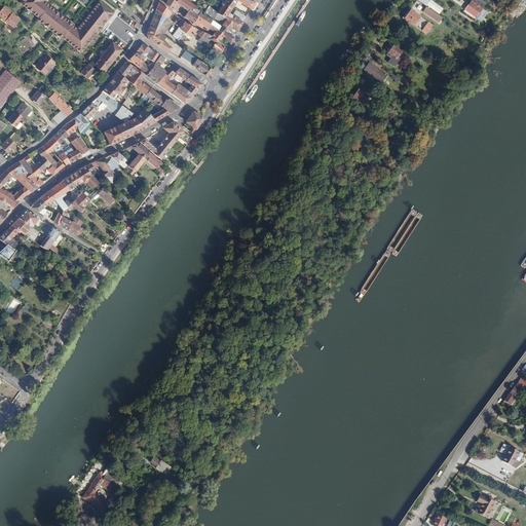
[(63,37),(82,52),(98,34),(105,26),(104,26),(108,22),(114,13),(100,1),(77,29),(73,25),(73,24),(45,1),(45,0),(22,0),(21,3),(40,17),(38,20),(62,38),(63,37)]
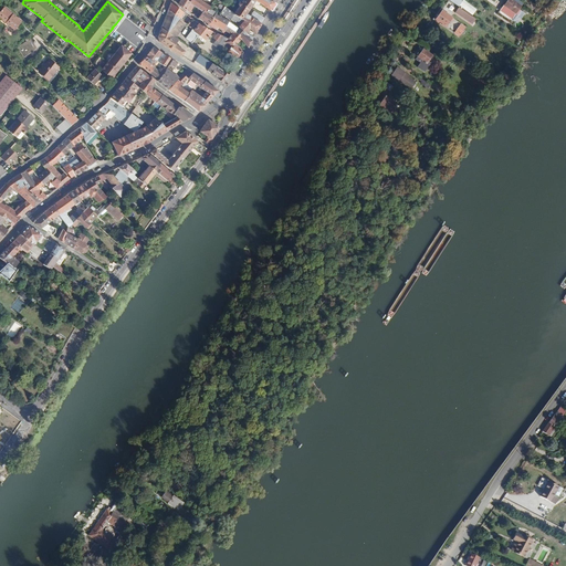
[(181,0),(178,4),(186,10),(190,2),(187,0),(181,0)]
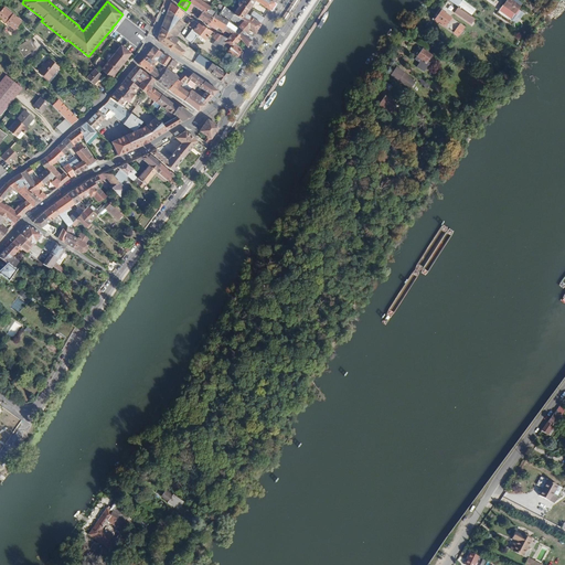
[(194,7),(203,12),(205,14),(208,12),(210,8),(199,0),(190,0),(190,2),(185,10),(190,13),(194,7)]
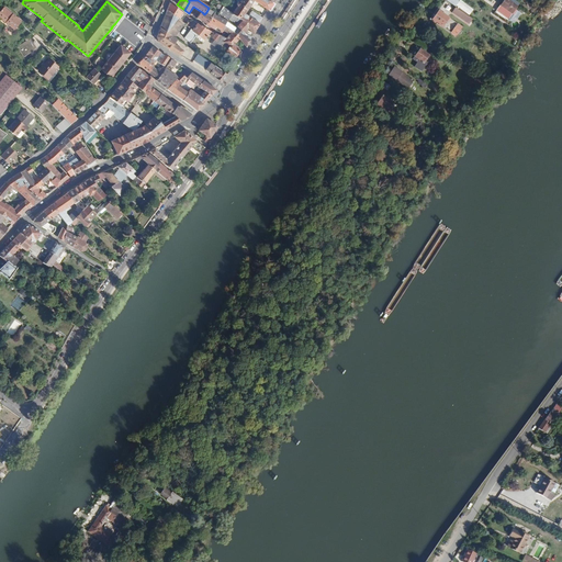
[(237,3),(247,11),(249,8),(253,3),(257,6),(258,3),(254,1),(253,0),(242,0),(240,2),(239,1),(238,2),(237,3)]
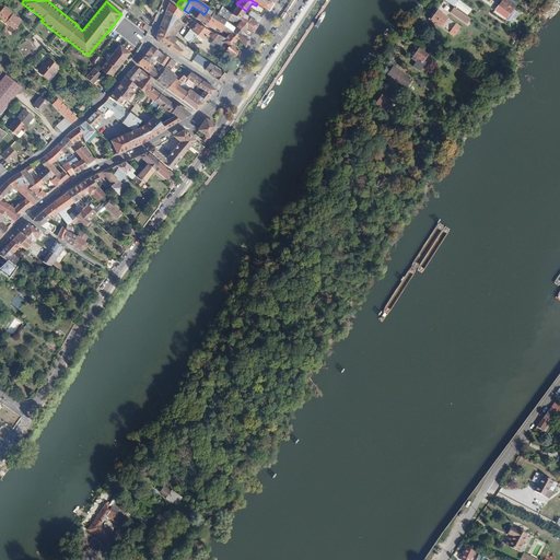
[(253,0),(253,1),(257,3),(267,10),(269,7),(270,3),(265,0),(253,0)]
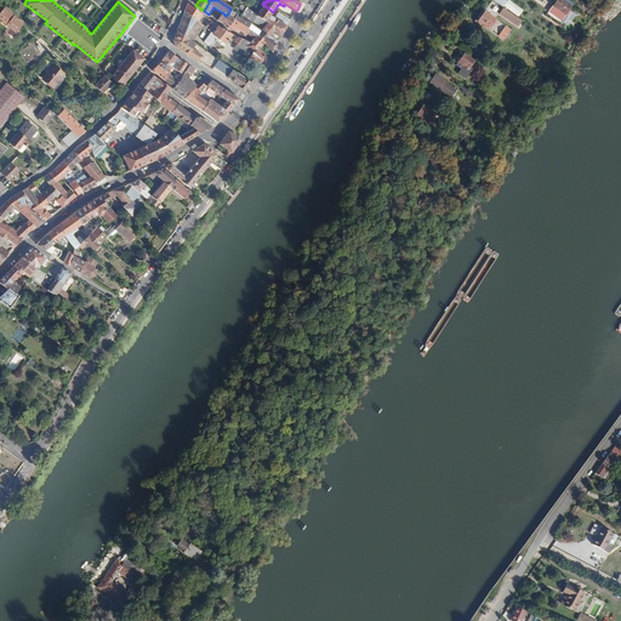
[(552,0),(537,0),(536,3),(546,10),(553,0),(552,0)]
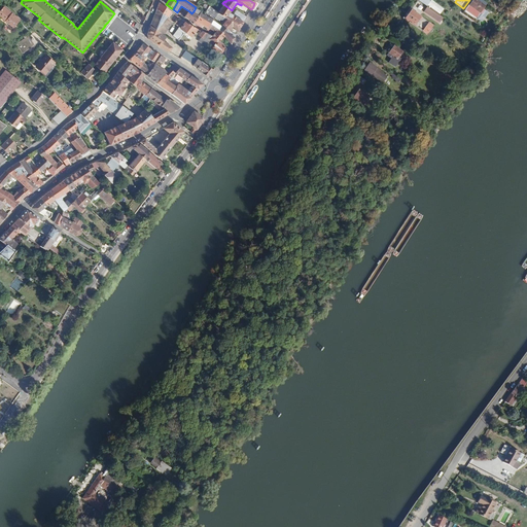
[(473,0),(471,0),(467,5),(479,14),(484,7),(473,0)]
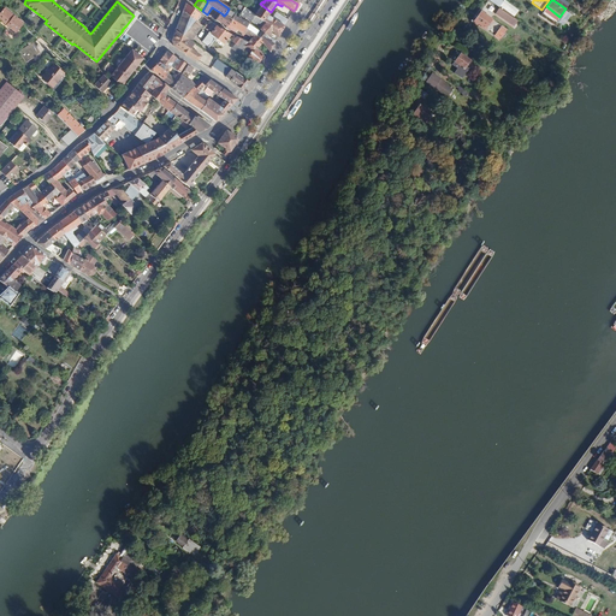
[(184,12),(193,19),(199,12),(188,4),(184,12)]
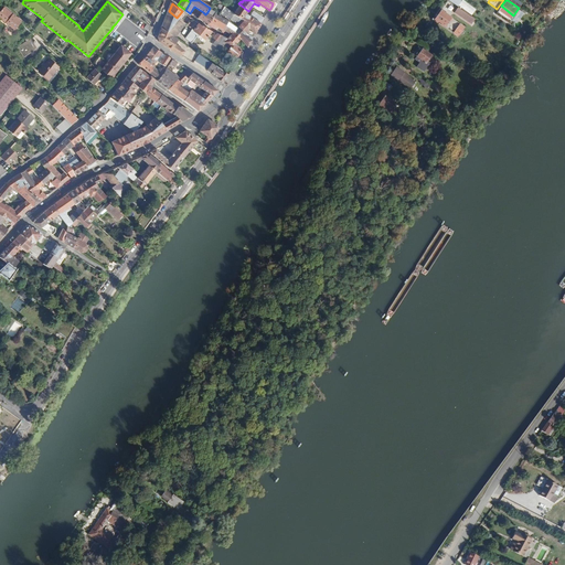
[(248,11),(238,3),(237,4),(237,6),(238,7),(233,14),(243,21),(255,28),(258,29),(259,27),(262,23),(263,20),(264,19),(254,12),(249,17),(246,14),(248,11)]
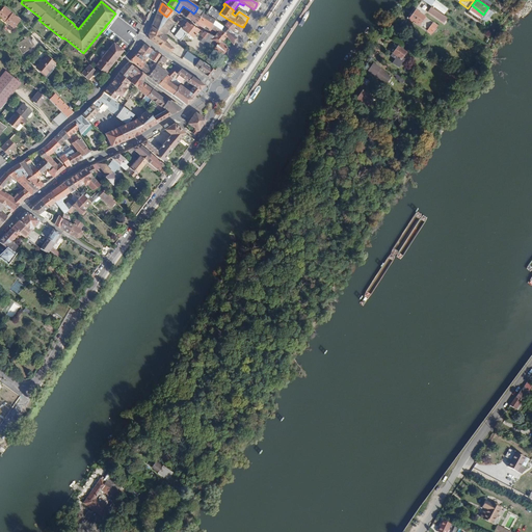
[(0,17),(14,28),(21,20),(4,6),(0,11),(0,17)]
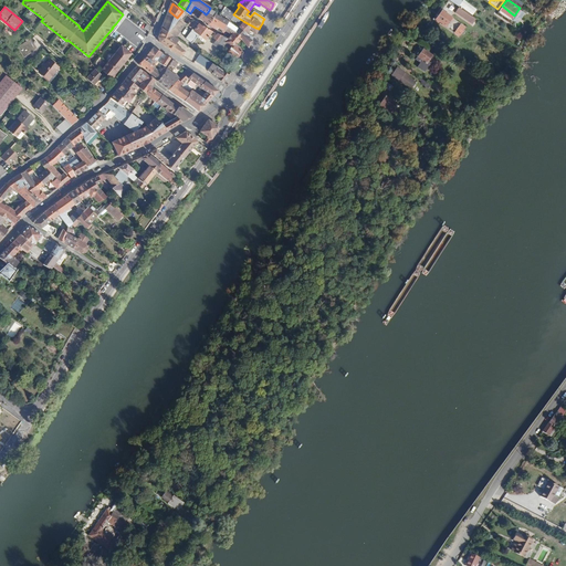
[(237,22),(241,24),(238,28),(247,34),(249,31),(255,34),(257,32),(259,29),(255,28),(243,21),(233,14),(231,12),(223,7),(221,13),(231,21),(231,22),(234,24),(237,22)]
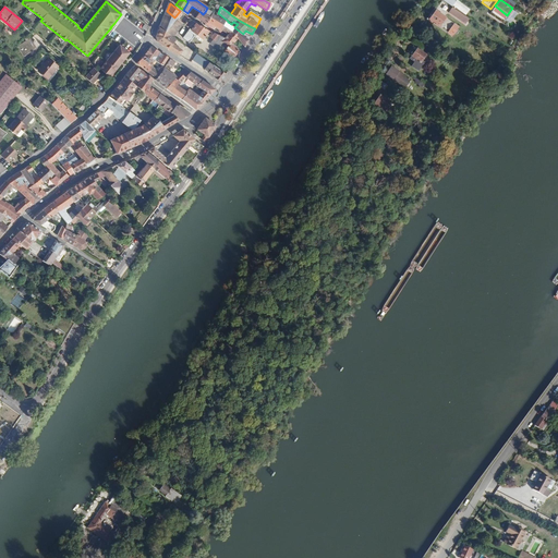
[(464,24),(469,19),(451,7),(448,12),(464,24)]
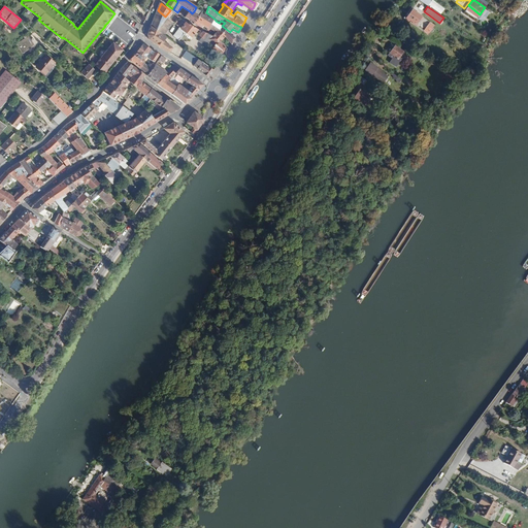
[(158,10),(151,26),(152,26),(163,34),(172,23),(167,18),(165,17),(158,10)]
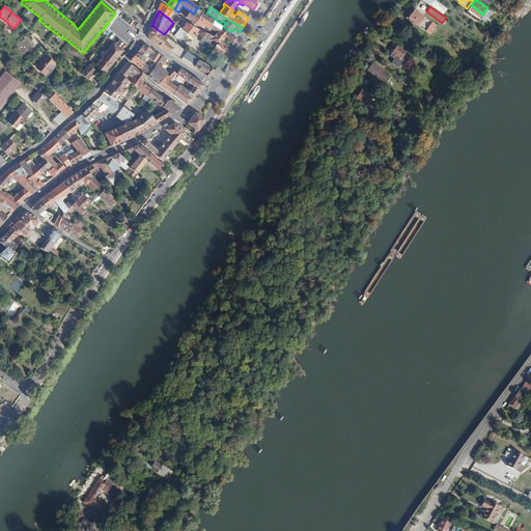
[(189,15),(187,17),(195,23),(199,18),(193,14),(191,11),(189,15)]
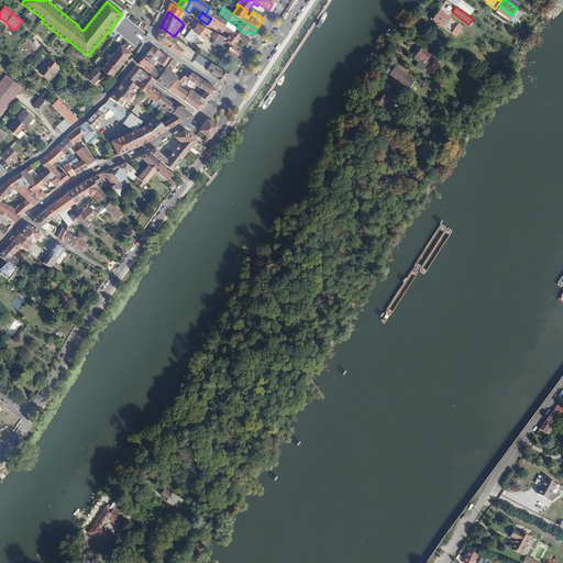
[(433,21),(455,36),(462,28),(440,12),(433,21)]
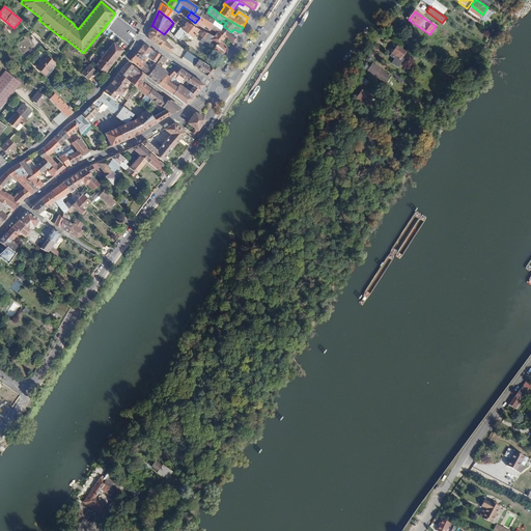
[(172,12),(168,18),(173,23),(175,24),(176,24),(179,20),(182,19),(172,12)]
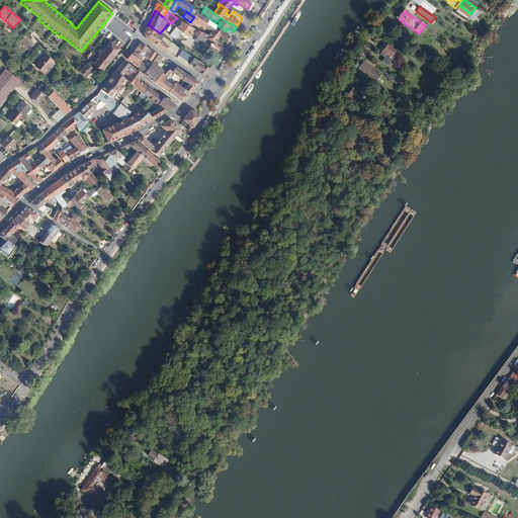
[(194,17),(206,24),(214,29),(217,26),(200,16),(199,17),(196,15),(194,17)]
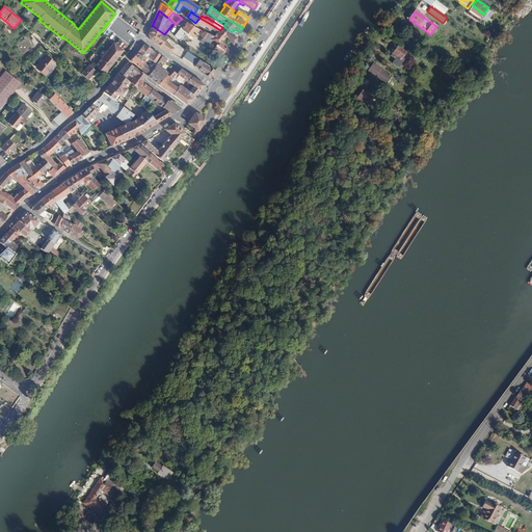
[(194,24),(204,28),(205,26),(210,29),(210,28),(212,25),(200,18),(195,23),(194,24)]
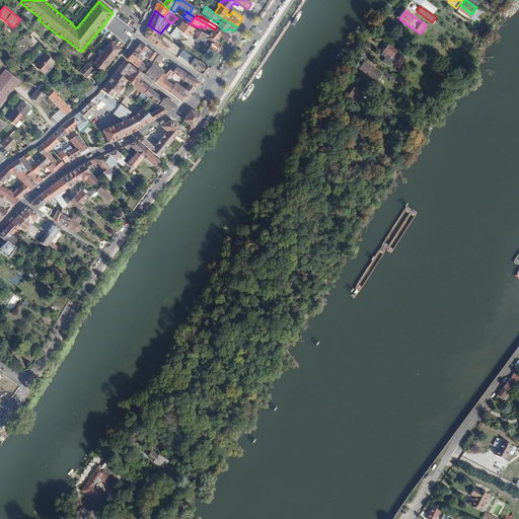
[(176,28),(170,36),(176,42),(181,34),(180,34),(182,32),(189,36),(194,29),(181,21),(180,23),(181,24),(178,29),(176,28)]
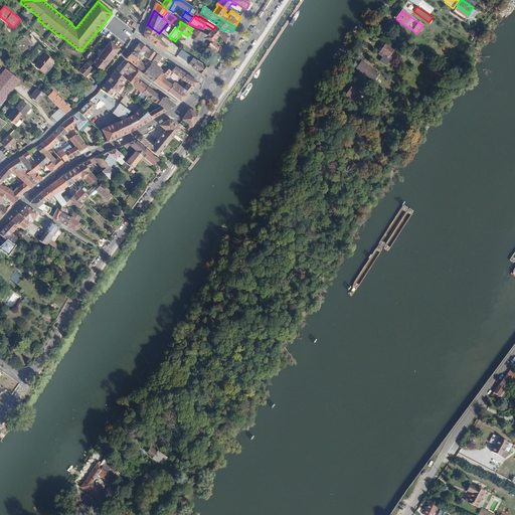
[(207,35),(214,41),(215,40),(216,39),(219,36),(213,29),(205,24),(203,27),(205,29),(210,32),(209,33),(208,34),(207,35)]
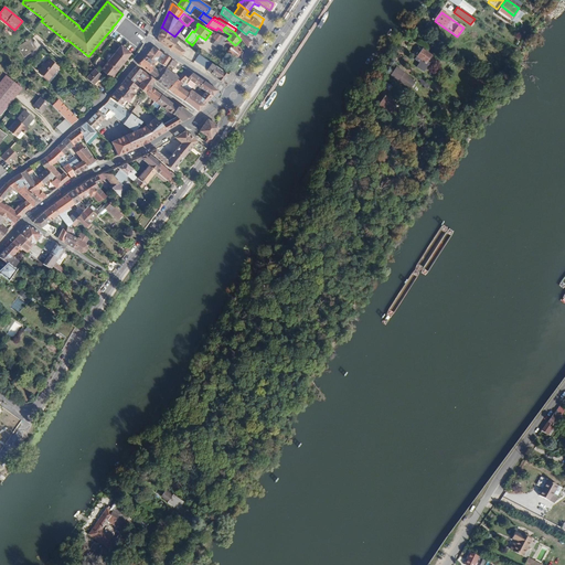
[(174,36),(162,28),(159,38),(160,42),(167,46),(182,56),(185,51),(179,46),(176,44),(179,40),(174,36)]
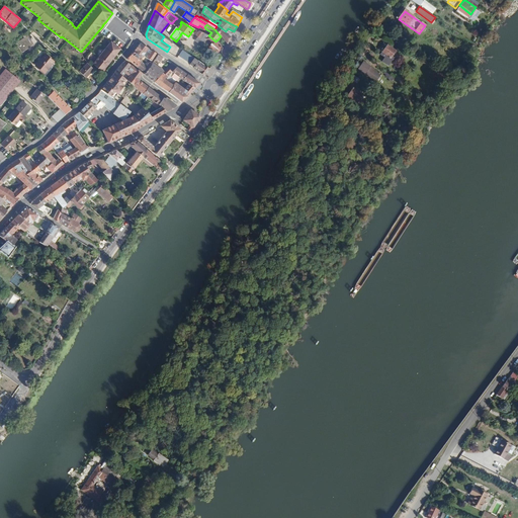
[(214,29),(221,36),(227,42),(227,44),(229,40),(231,37),(224,32),(226,31),(218,25),(217,26),(214,29)]
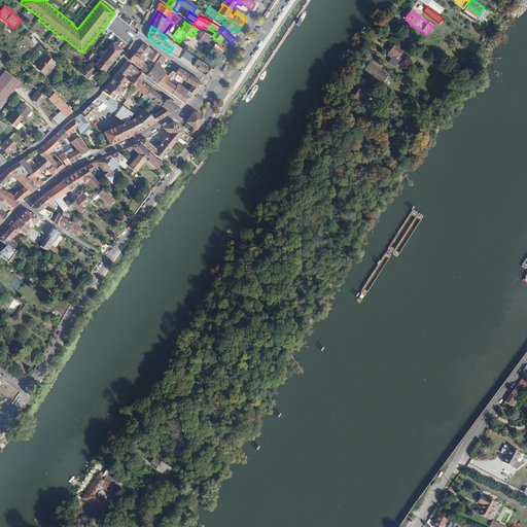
[(201,42),(211,50),(215,44),(209,40),(212,36),(207,34),(203,39),(201,42)]
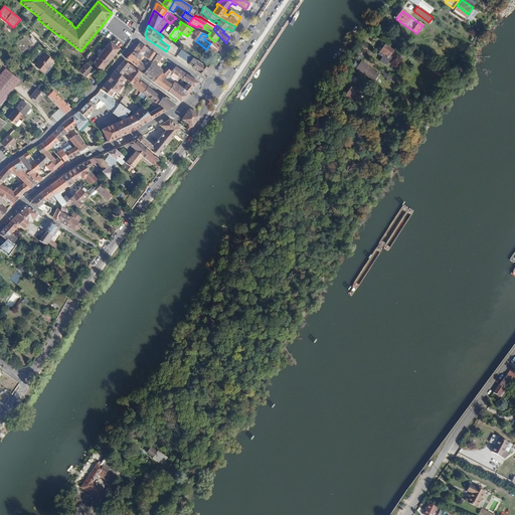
[(204,39),(210,43),(206,49),(214,54),(219,46),(214,41),(207,35),(204,39)]
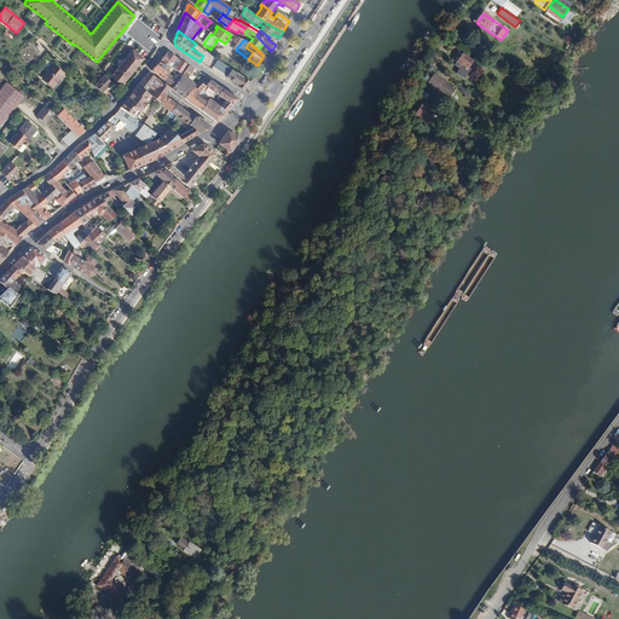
[(19,52),(25,62),(39,53),(33,44),(19,52)]
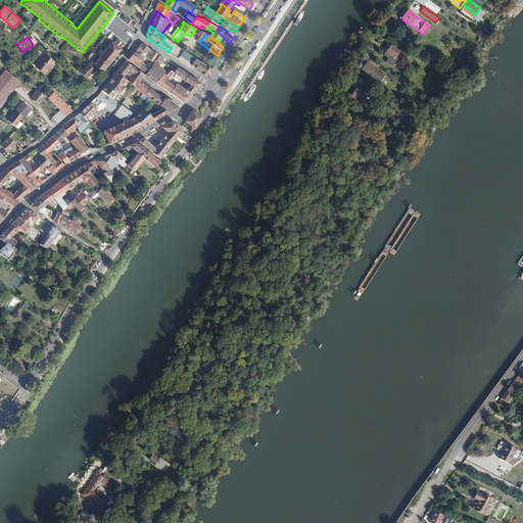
[(102,74),(121,50),(111,42),(93,66),(102,74)]
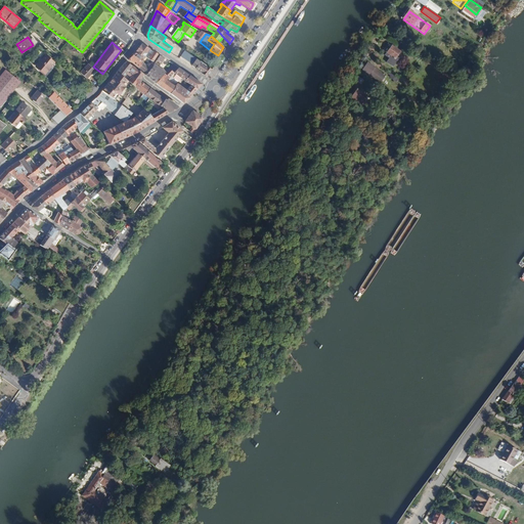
[(138,49),(136,52),(143,58),(145,56),(146,54),(150,49),(142,44),(138,49)]
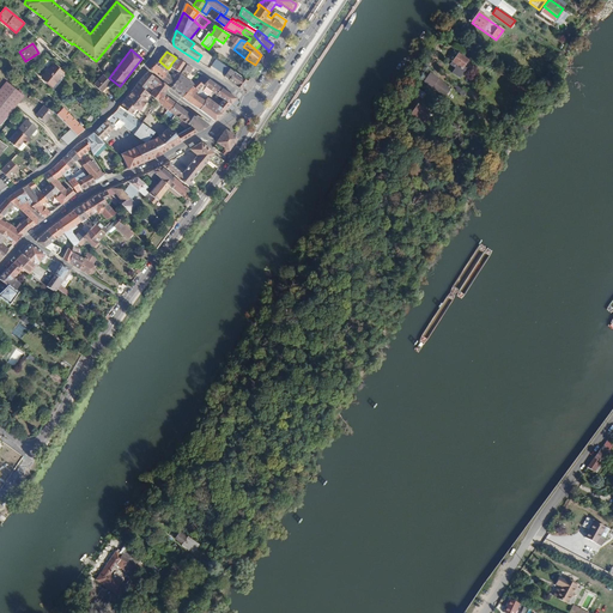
[(457,54),(451,62),(460,68),(466,60),(457,54)]
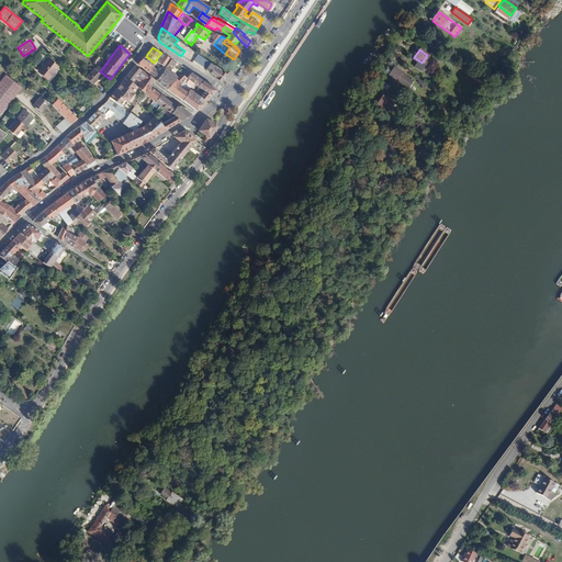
[(199,54),(194,60),(205,68),(210,62),(199,54)]
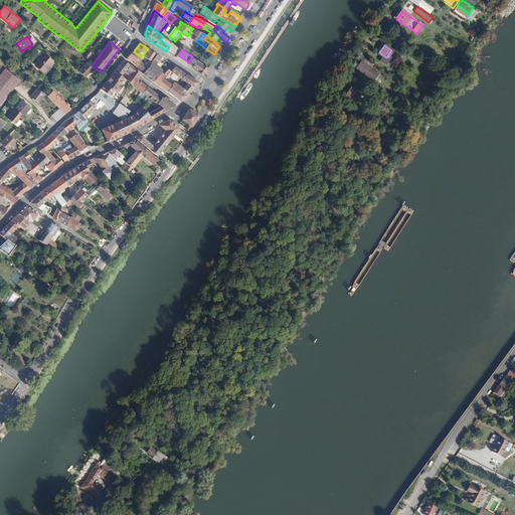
[(149,54),(147,57),(150,60),(156,53),(152,50),(149,54)]
